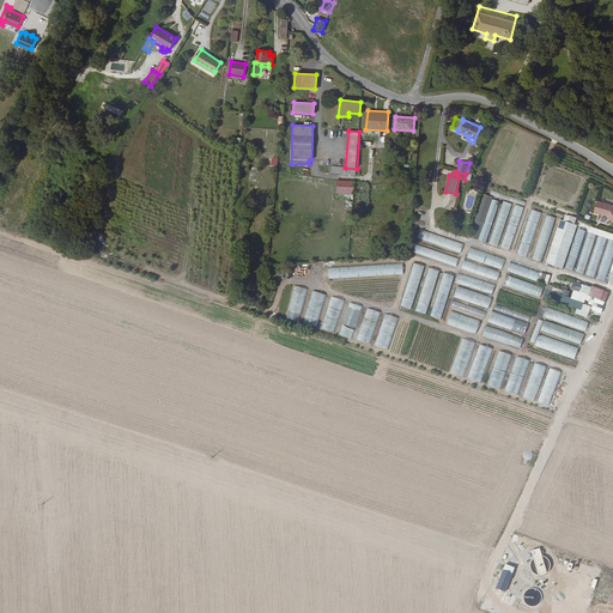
[(354,194),(354,181),(338,180),(337,193),(354,194)]
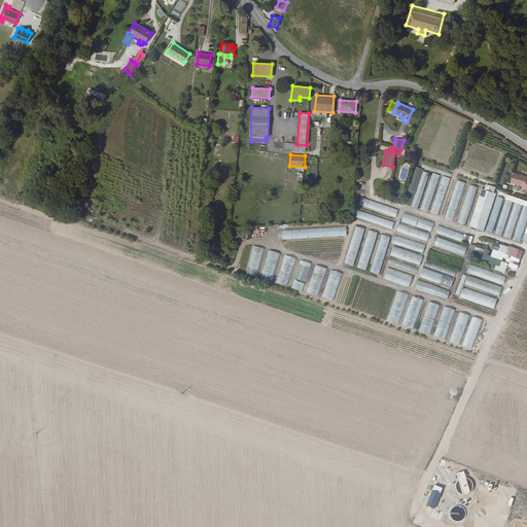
[(411,206),(423,169),(416,167),(403,204),(411,206)]
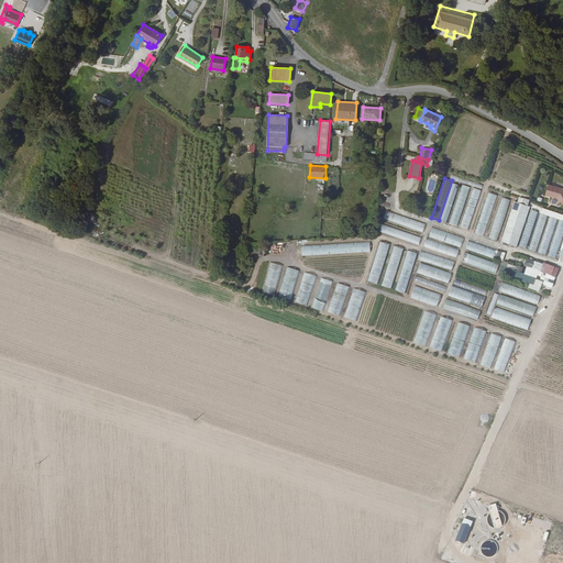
[(459,186),(452,183),(439,221),(446,223),(459,186)]
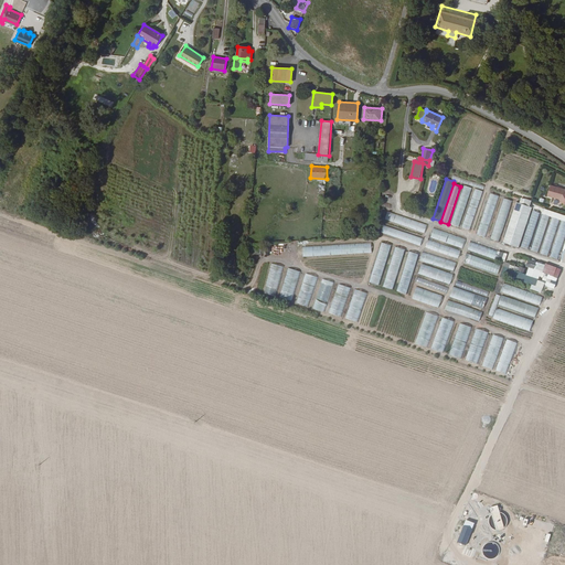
[(472,189),(464,185),(450,224),(459,227),(472,189)]
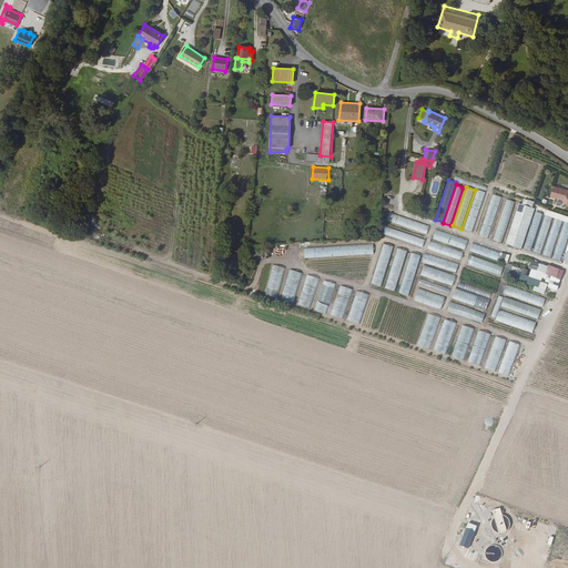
[(567,190),(554,186),(550,198),(563,201),(565,205),(566,204),(567,205),(567,190)]
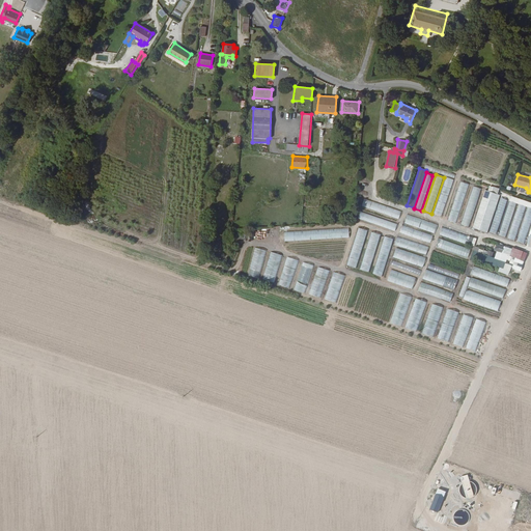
[(454,179),(447,177),(434,214),(441,217),(454,179)]
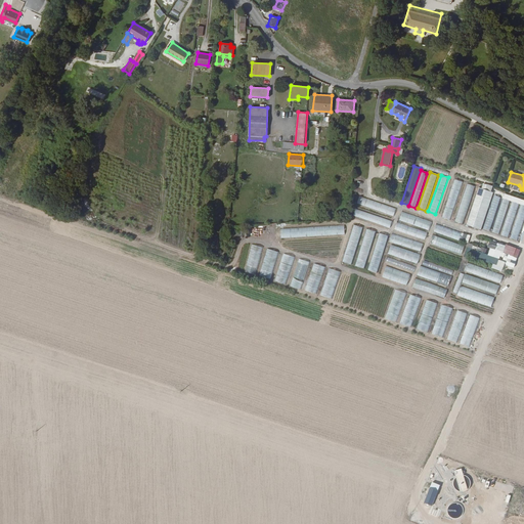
[(463,182),(454,179),(442,217),(450,220),(463,182)]
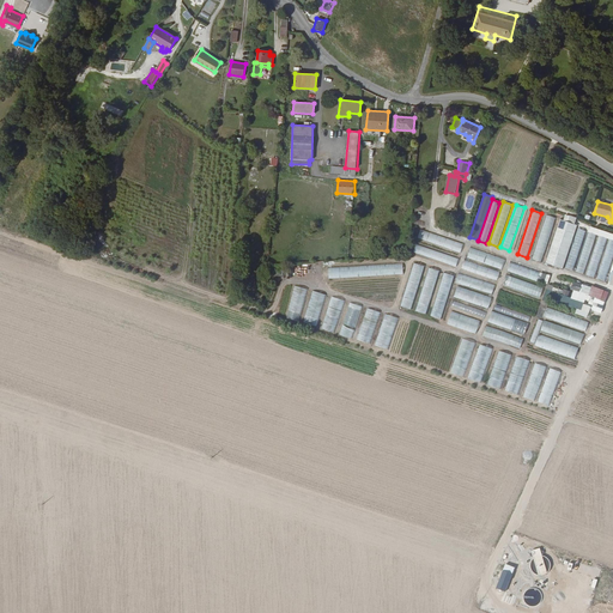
[(556,218),(546,216),(532,260),(541,262),(556,218)]
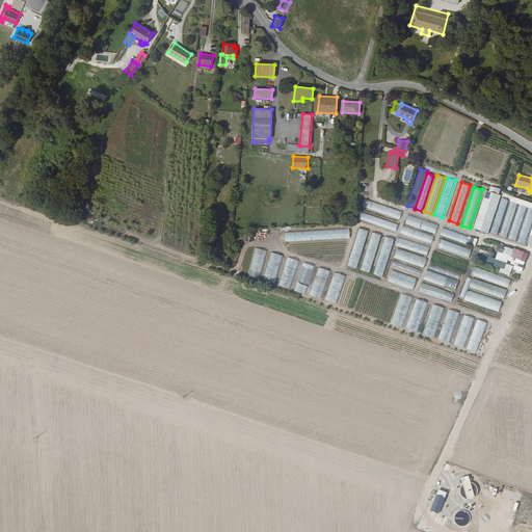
[(501,195),(485,190),(473,228),(488,233),(501,195)]
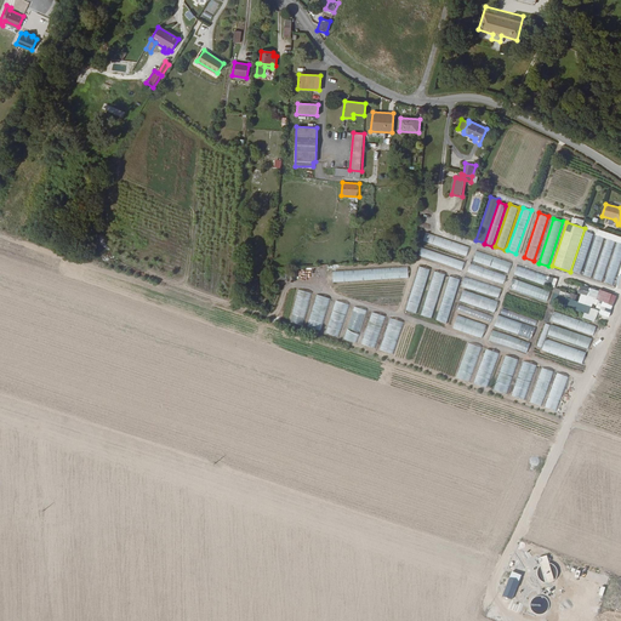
[(469,246),(427,232),(423,241),(466,256),(469,246)]
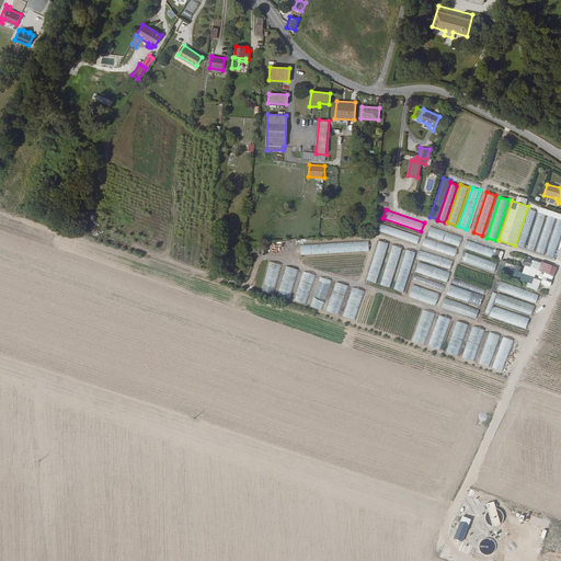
[(536,212),(529,209),(517,245),(524,248),(536,212)]
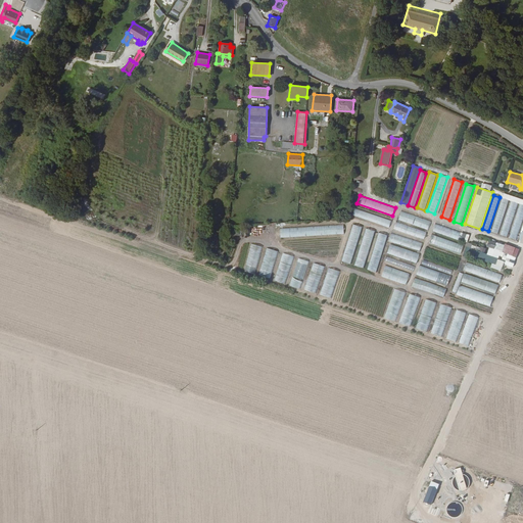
[(509,200),(503,198),(491,232),(498,234),(509,200)]
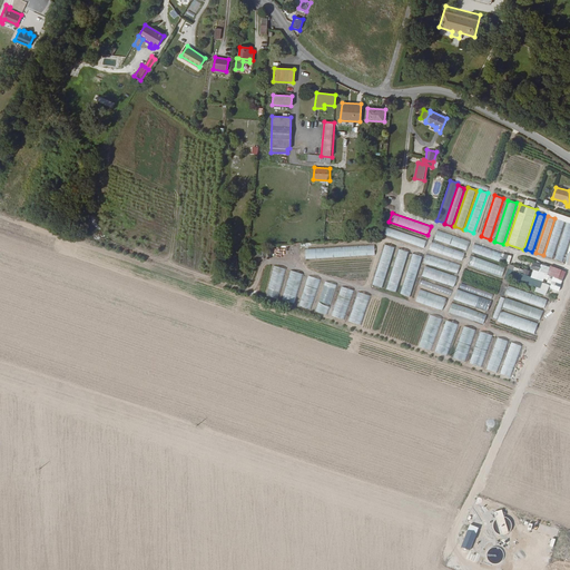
[(564,222),(558,219),(546,256),(553,258),(564,222)]
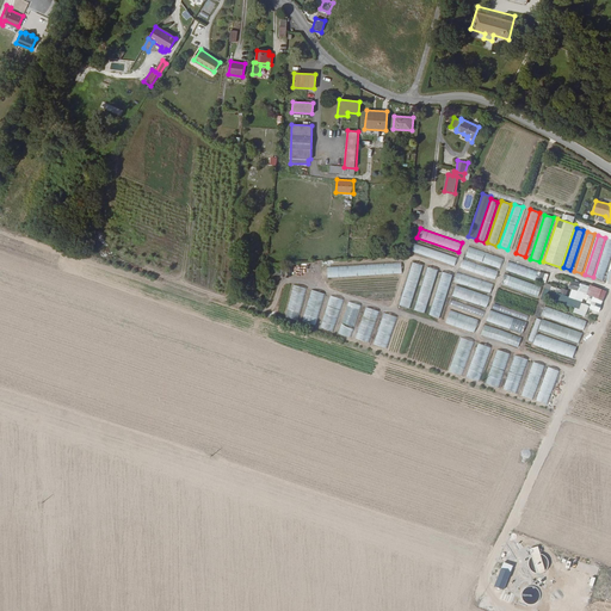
[(610,254),(610,239),(608,239),(596,278),(603,281),(610,254)]
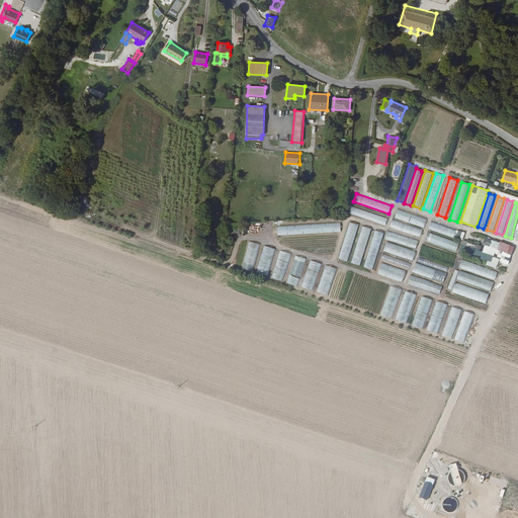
[(387,219),(352,206),(349,214),(384,227),(387,219)]
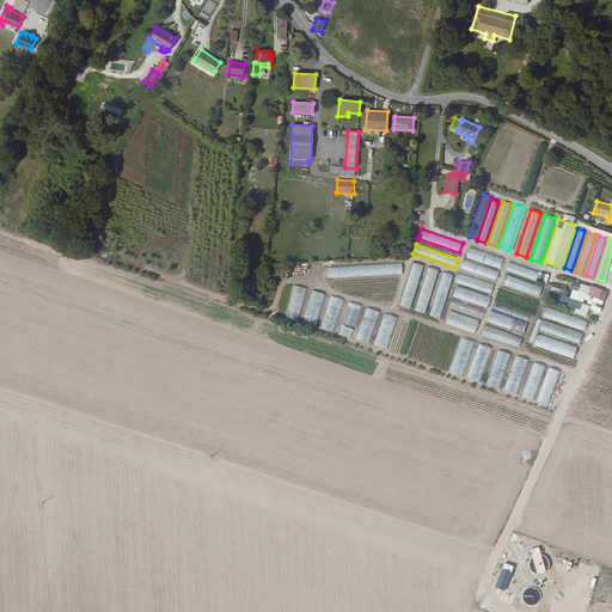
[(505,259),(470,246),(466,257),(501,269),(505,259)]
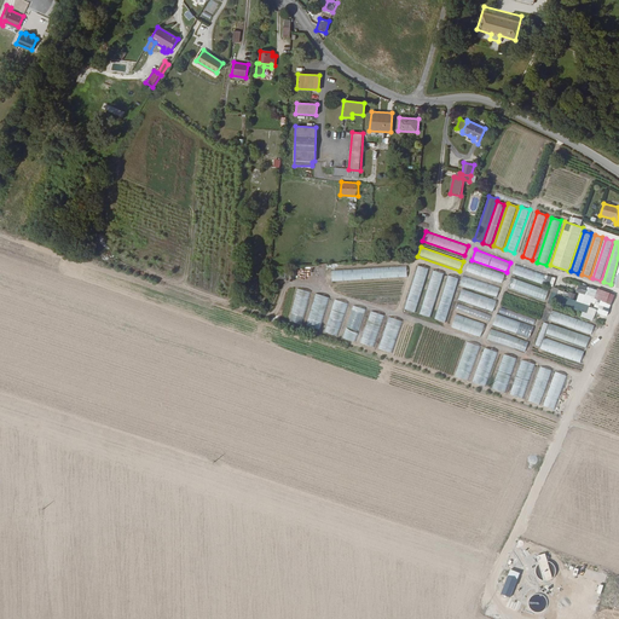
[(504,275),(469,262),(466,272),(501,285),(504,275)]
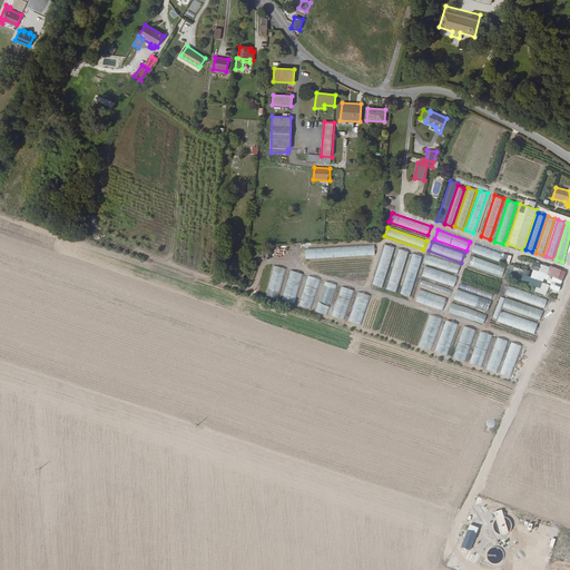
[(502,253),(474,243),(471,253),(499,263),(502,253)]
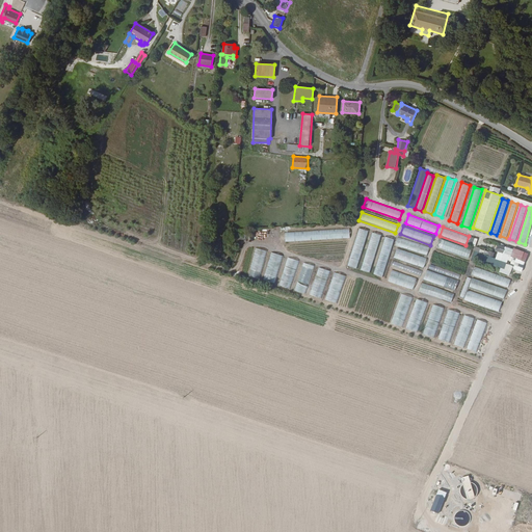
[(350,238),(350,228),(285,232),(286,242),(350,238)]
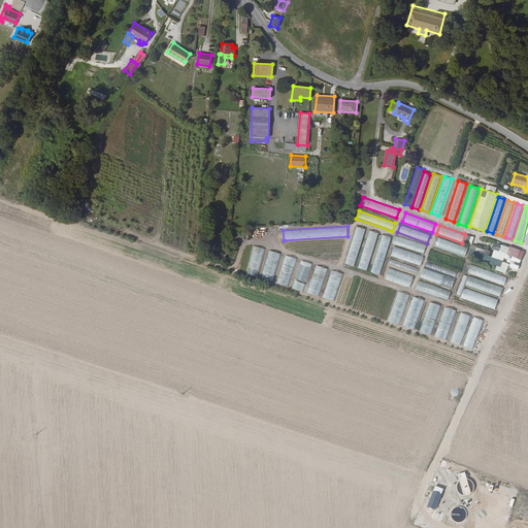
[(344,264),(354,267),(365,230),(356,227),(344,264)]
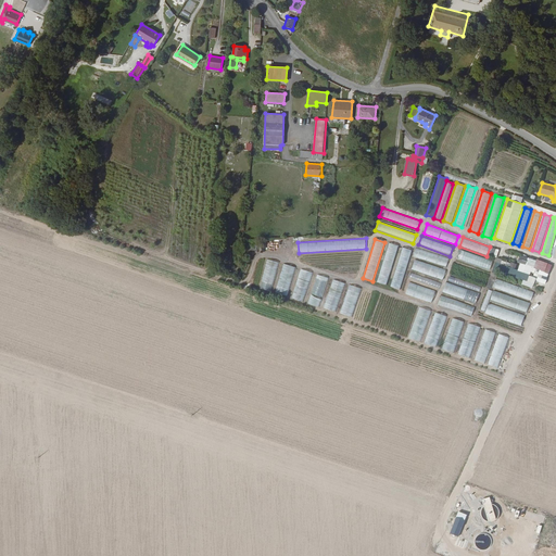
[(377,282),(387,285),(399,245),(389,242),(377,282)]
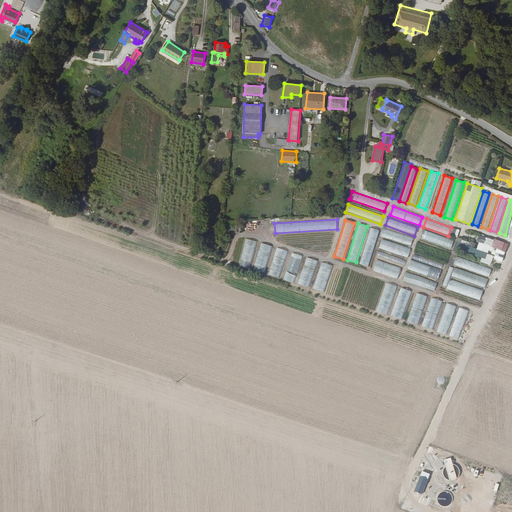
[(359,264),(368,266),(379,230),(370,228),(359,264)]
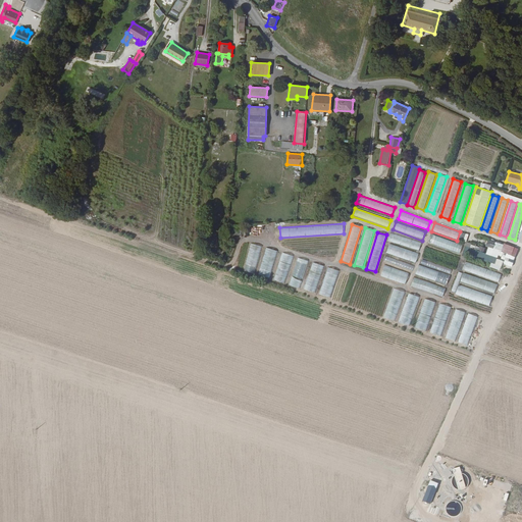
[(420,243),(392,232),(388,241),(417,251),(420,243)]
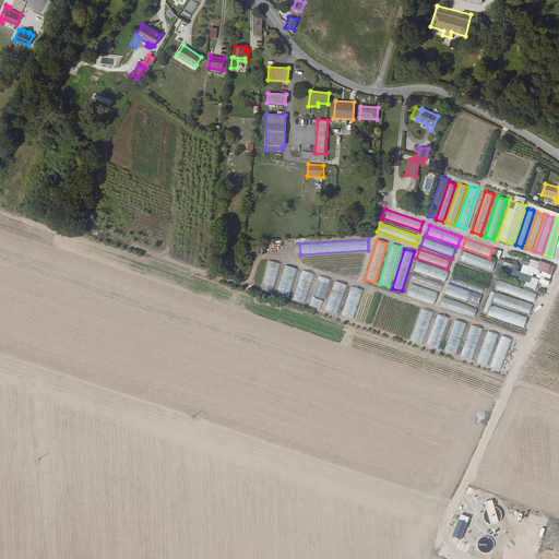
[(495,262),(462,250),(459,260),(491,272),(495,262)]
